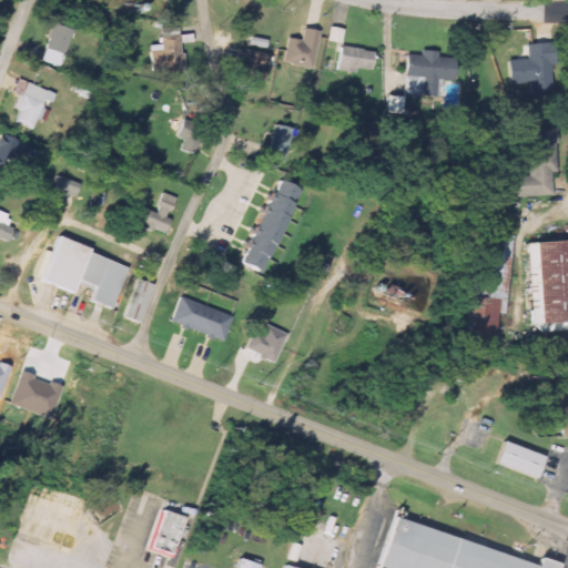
[(60,68),(72,31),(52,24),(40,61),(60,68)]
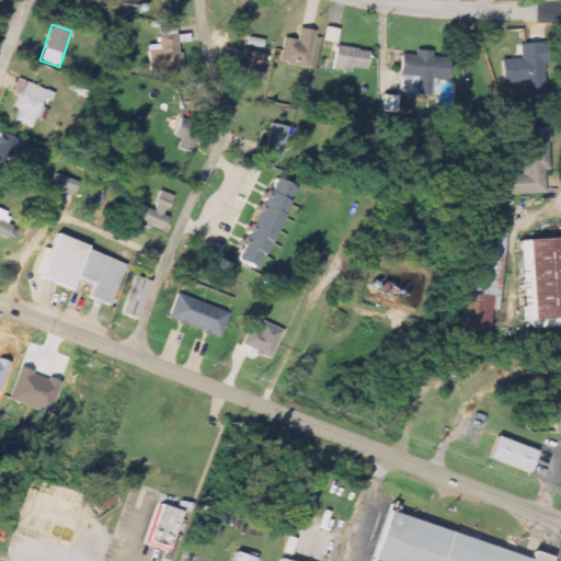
[(179,70),(178,29),(158,29),(158,50),(147,50),(147,63),(158,63),(159,71),(179,70)]
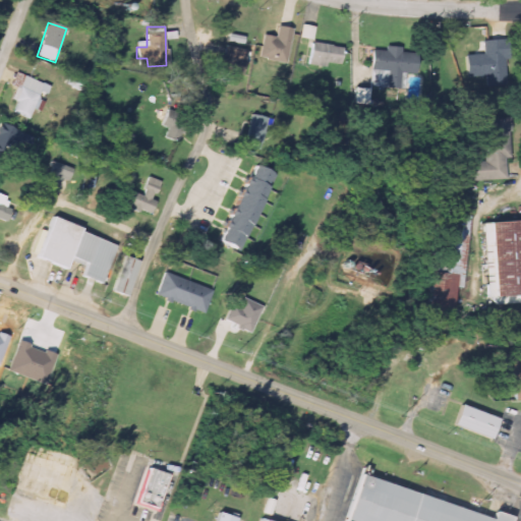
[(291,29),(277,27),(276,38),(262,36),(259,59),(287,63),(291,29)]
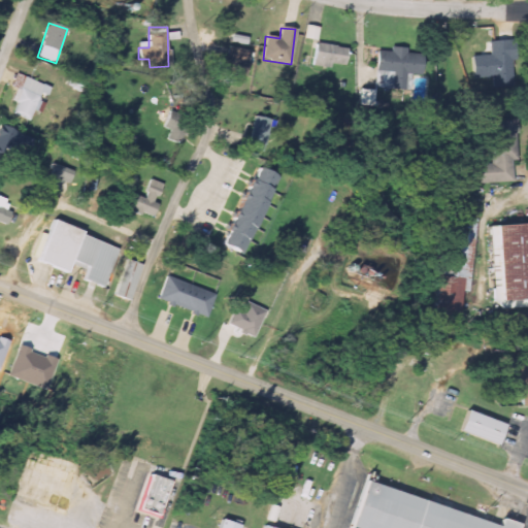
[(246,45),(248,38),(231,35),(230,42),(246,45)]
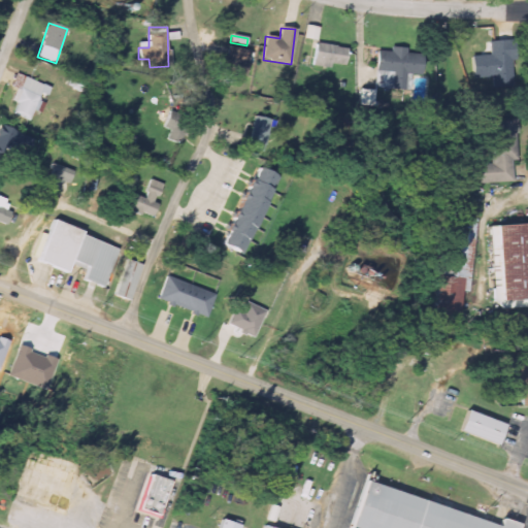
[(471,78),(492,78),(493,88),(514,87),(512,41),(488,42),(489,56),(471,57),(471,78)]
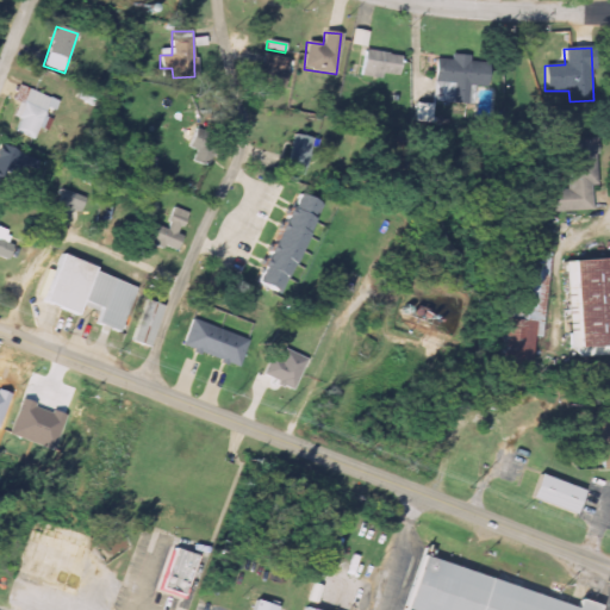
[(399,54),(365,49),(361,73),(396,78),(399,54)]
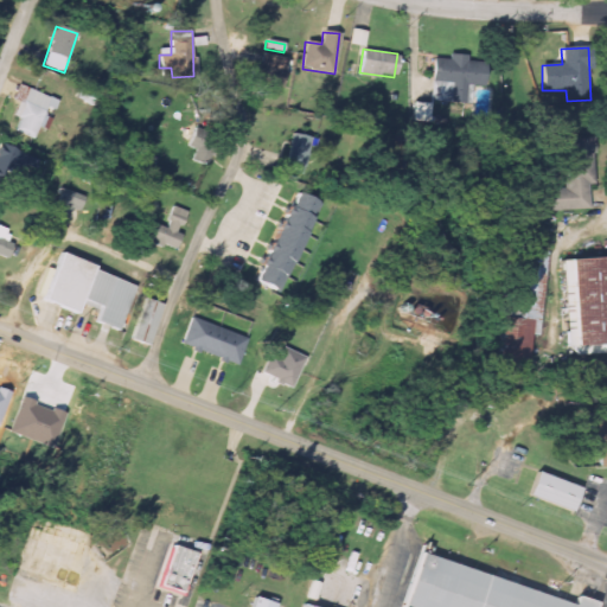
[(281,88),(287,59),(262,53),(259,65),(251,64),(248,81),(281,88)]
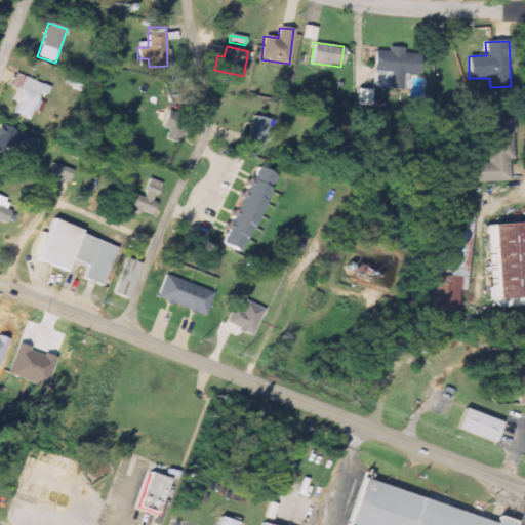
[(373,88),(406,89),(407,75),(419,75),(419,54),(405,54),(405,47),(389,47),(389,51),(374,51),(373,88)]
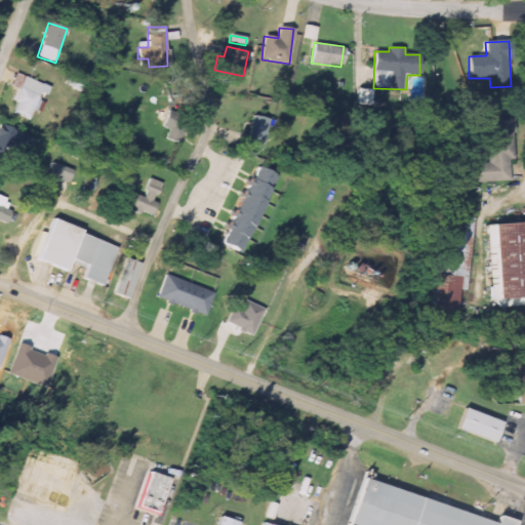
[(52,87),(16,74),(11,86),(16,88),(12,101),(17,103),(13,115),(32,121),(42,95),(48,97),(52,87)]
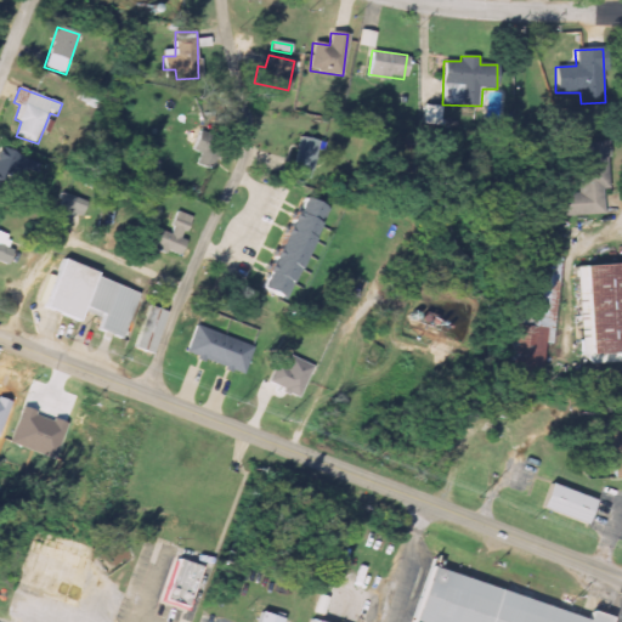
[(440,126),(441,107),(423,106),(423,125),(440,126)]
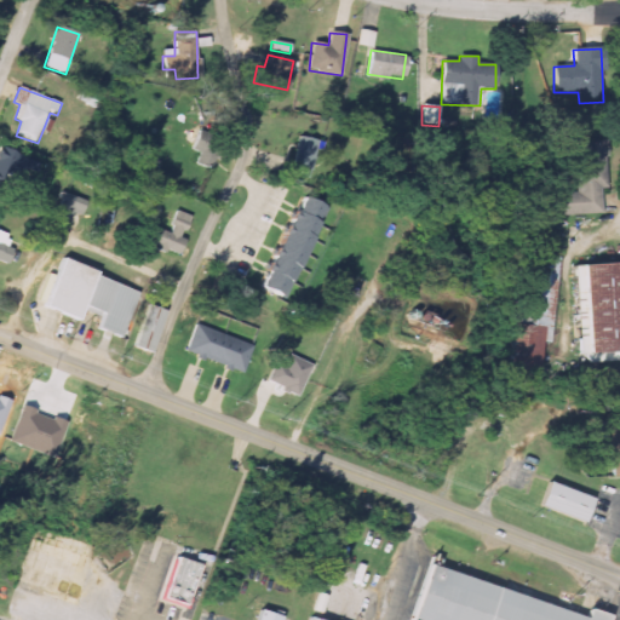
[(190,151),(197,153),(196,166),(217,168),(222,136),(193,132),(190,151)]
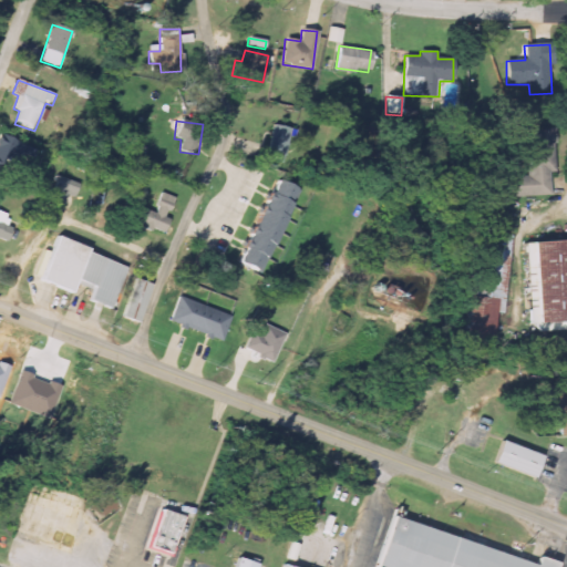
[(289,137),(295,138),(297,131),(274,125),(265,158),(282,163),(289,137)]
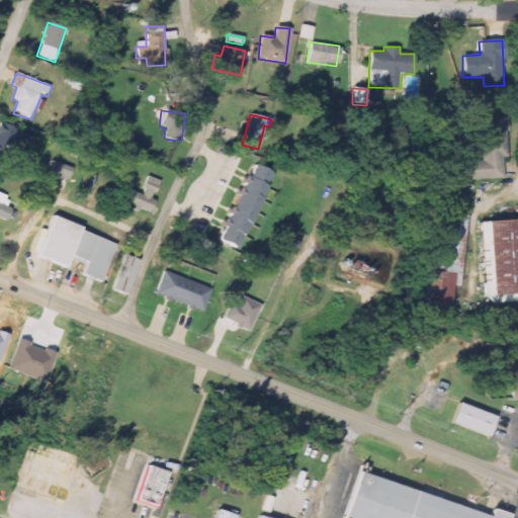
[(467,181),(503,179),(502,158),(507,158),(505,118),(479,119),(481,161),(466,162),(467,181)]
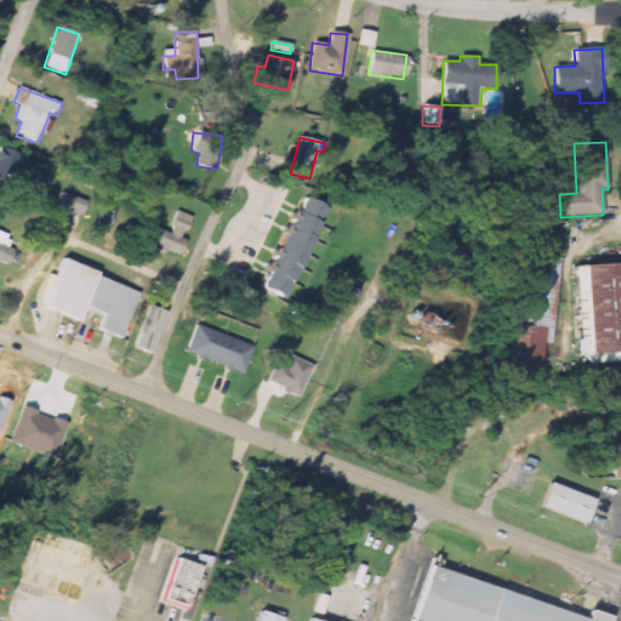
[(0,163),(0,172),(21,182),(30,160),(6,149),(0,163)]
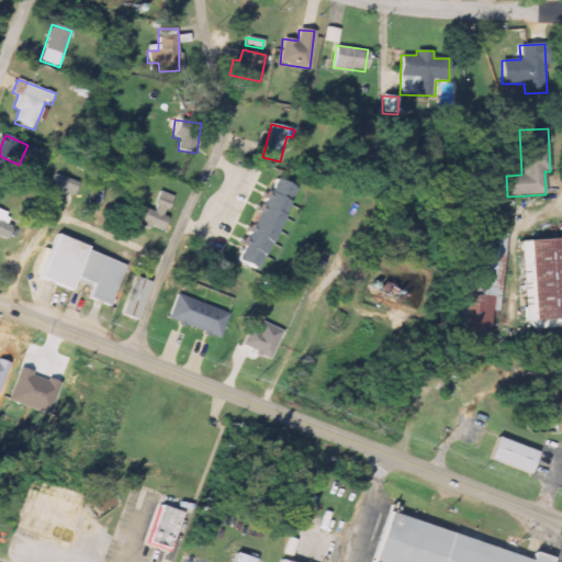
[(63,200),(65,192),(74,194),(79,182),(58,175),(51,195),(63,200)]
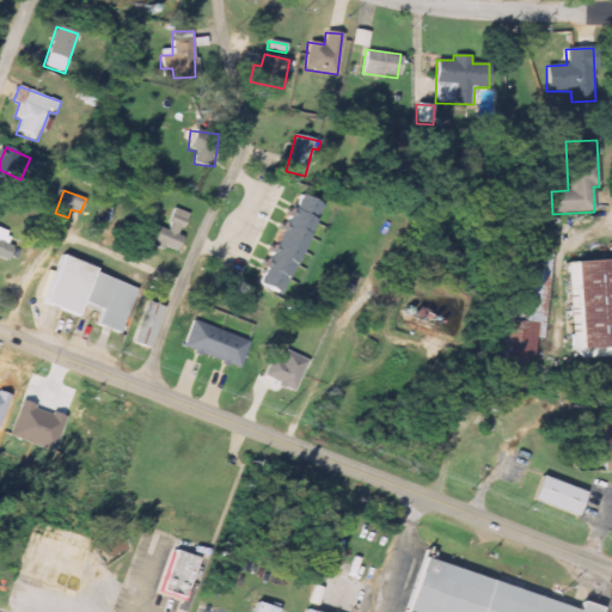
[(254,285),(273,294),(281,279),(285,280),(320,207),(298,196),(254,285)]
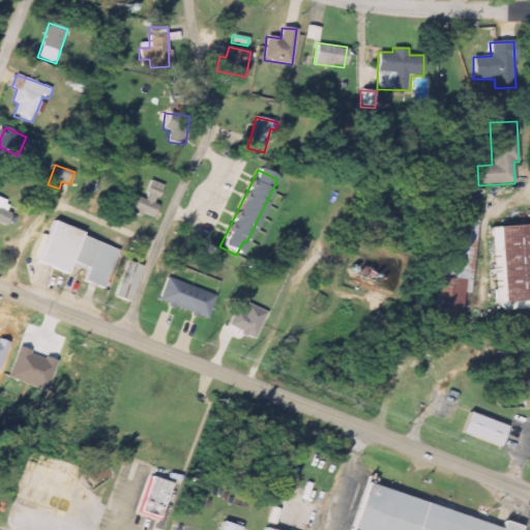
[(163,185),(151,180),(143,199),(127,193),(121,206),(152,218),(158,205),(155,204),(163,185)]
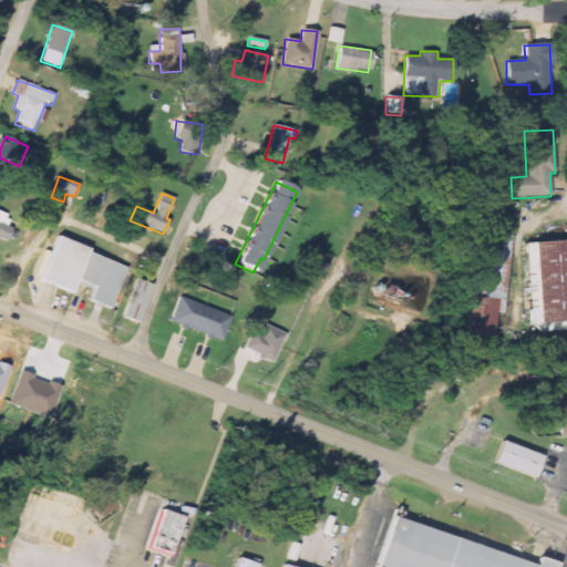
[(0,240),(7,244),(16,219),(0,213),(0,240)]
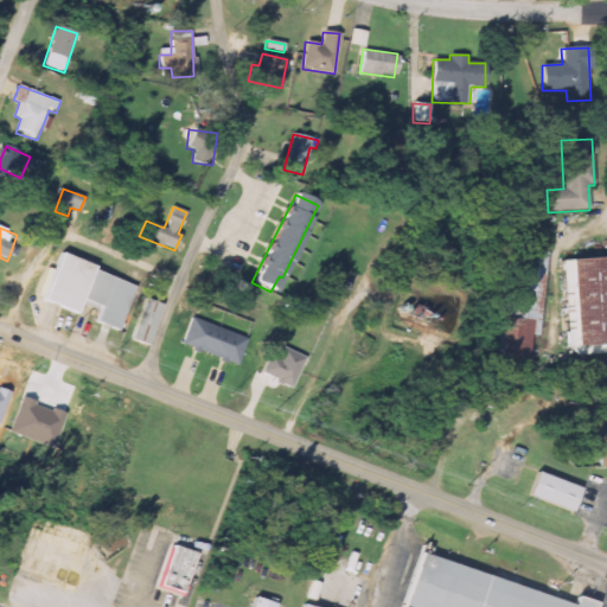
[(544,253),(508,250),(500,364),(526,365),(529,337),(540,338),(544,253)]
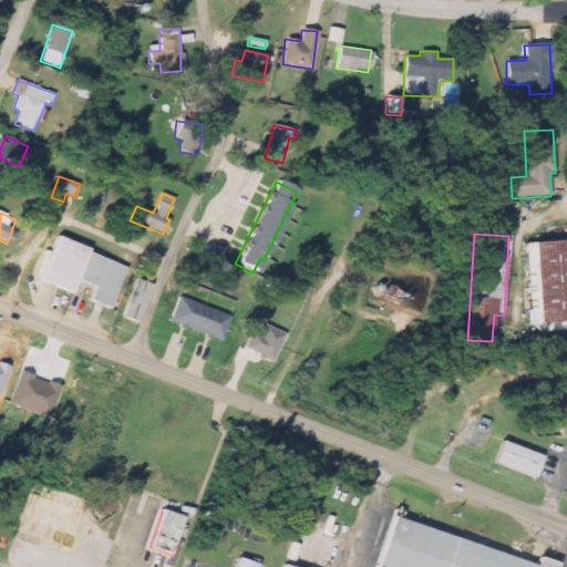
[(39,282),(70,294),(74,281),(93,288),(88,301),(112,310),(127,266),(54,239),(39,282)]
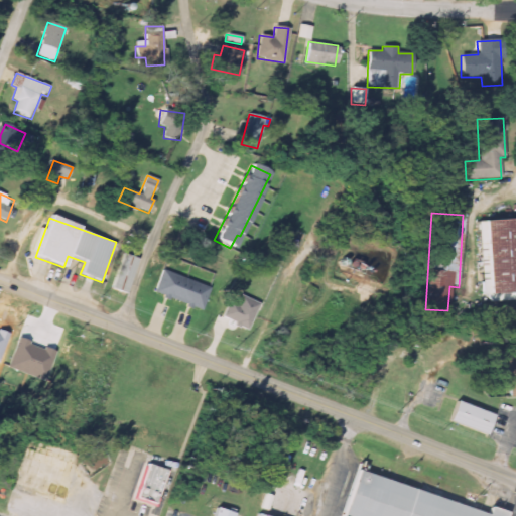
[(515,220),(484,222),(489,293),(515,291),(515,220)]
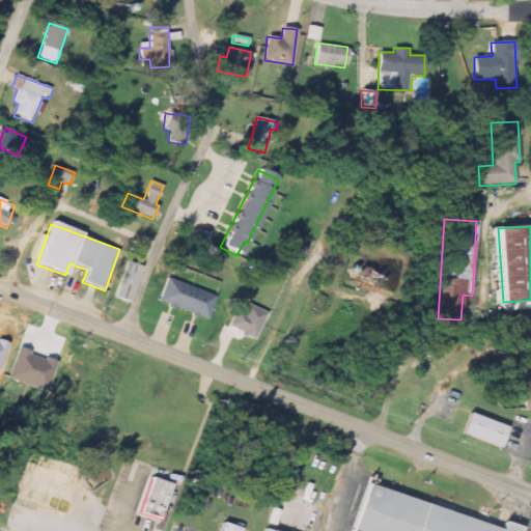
[(141,267),(127,261),(113,299),(128,304),(141,267)]
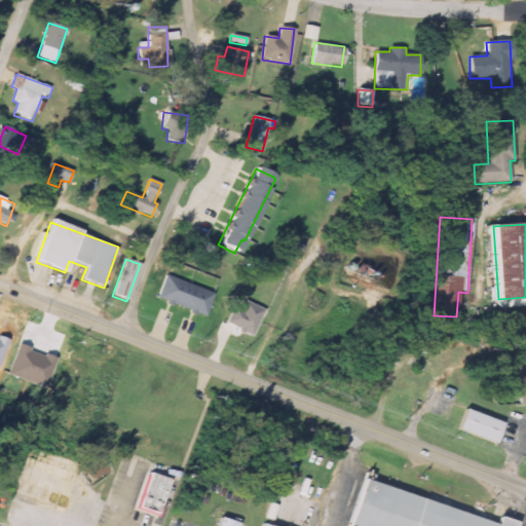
[(215,294),(165,275),(157,300),(205,317),(215,294)]
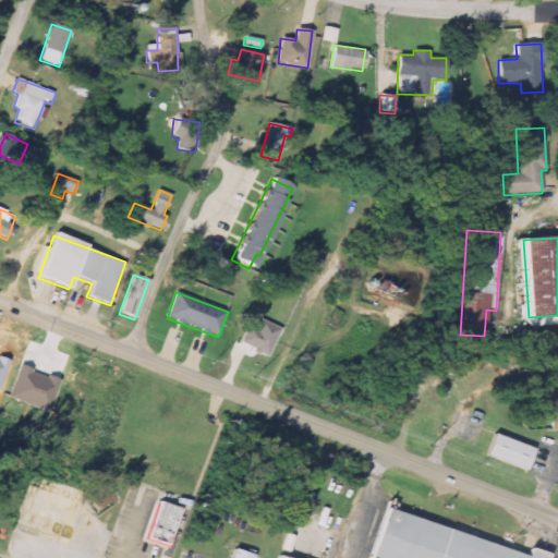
[(268,356),(280,328),(259,319),(256,329),(247,326),(240,344),(268,356)]
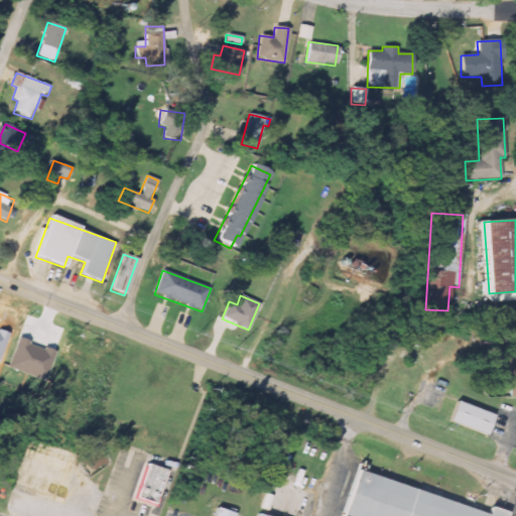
[(44,382),(55,354),(19,339),(7,367),(44,382)]
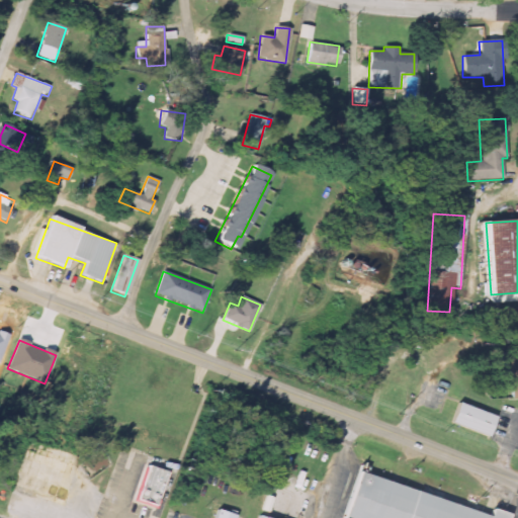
[(511,399),(517,398),(517,352),(506,353),(506,368),(510,368),(511,399)]
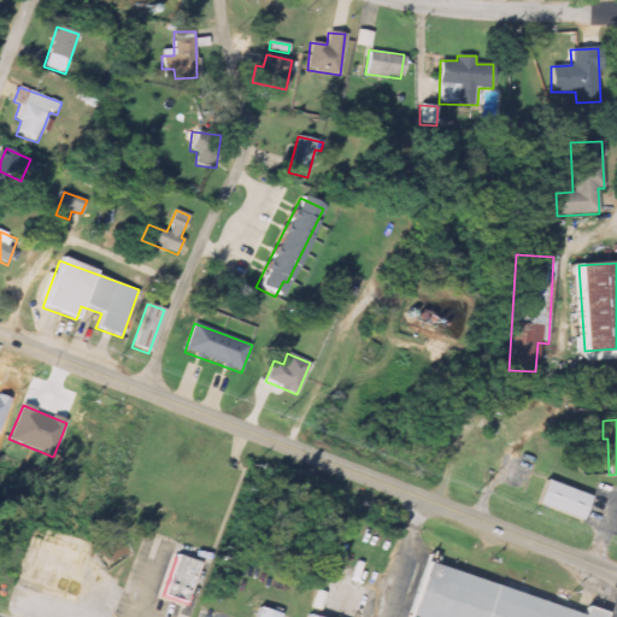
[(588,495),(544,481),(535,505),(581,519),(588,495)]
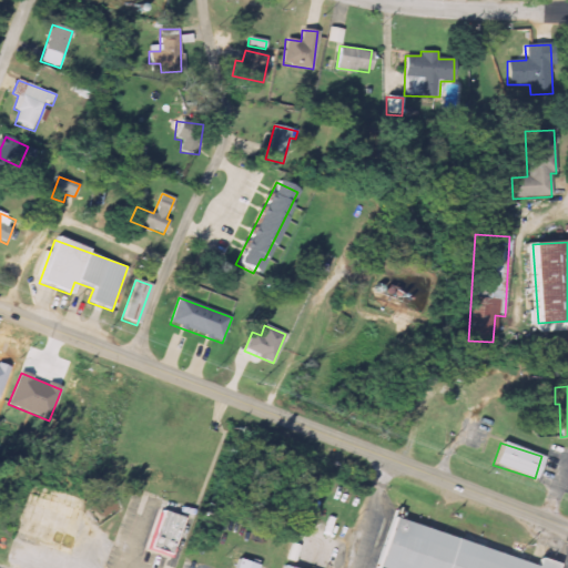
[(181,517),(159,510),(148,550),(170,557),(181,517)]
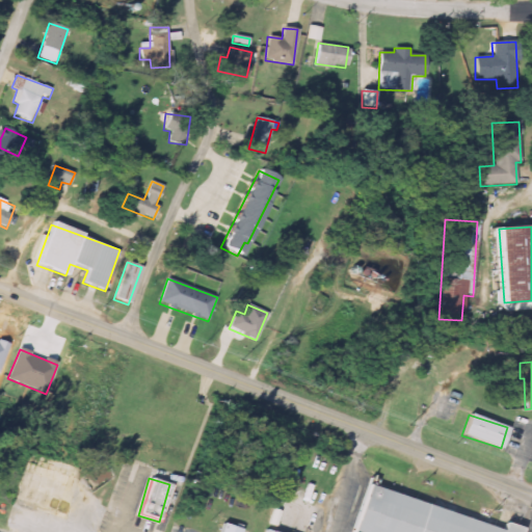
[(350,531),(520,531),(521,529),(504,524),(503,528),(366,485),(350,531)]
